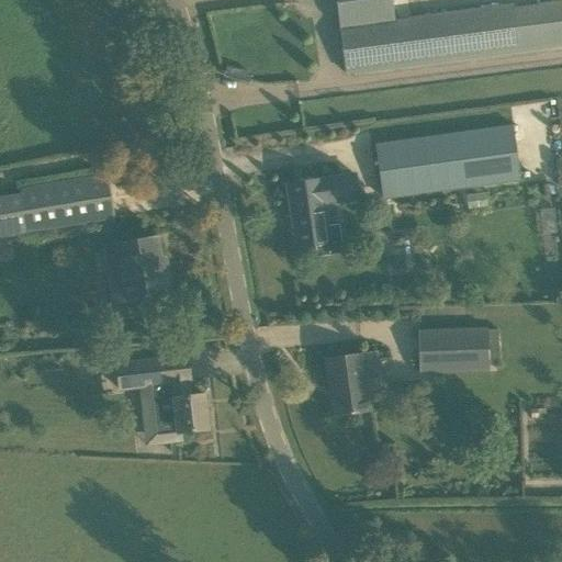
[(561,44),(561,13),(560,0),(559,0),(560,2),(537,6),(538,13),(515,15),(513,4),(394,20),(391,0),(335,0),(339,27),(345,72),(561,44)]
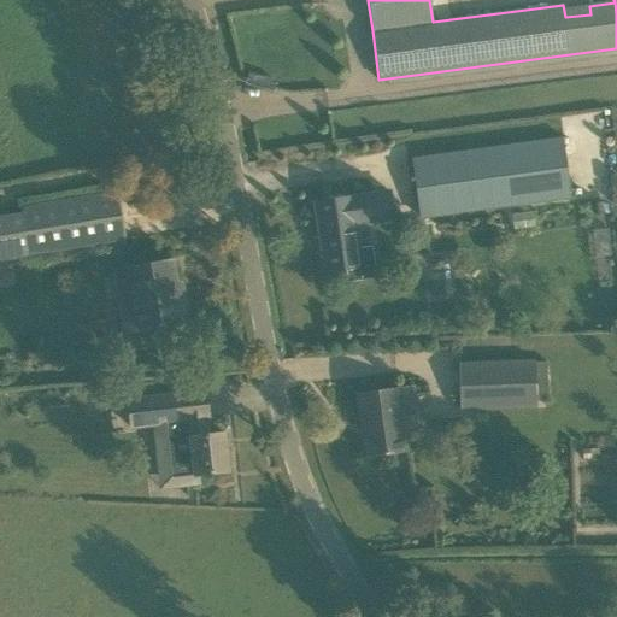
[(421,218),(571,198),(563,137),(412,159),(421,218)]
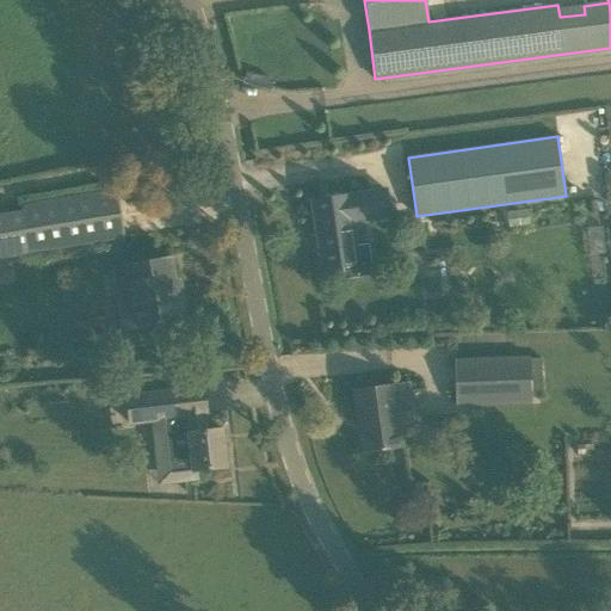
[(115,190),(22,205),(30,253),(123,238),(115,190)]
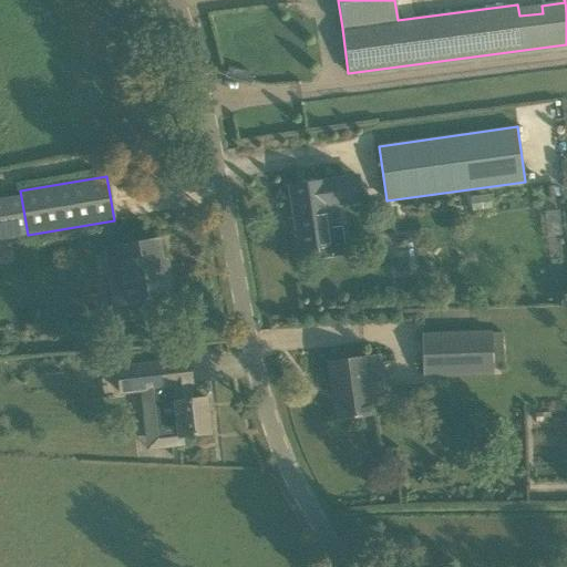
[(299,250),(317,248),(318,247),(320,258),(346,255),(341,227),(330,228),(327,206),(362,200),(358,176),(323,182),(323,181),(289,186),(299,250)]
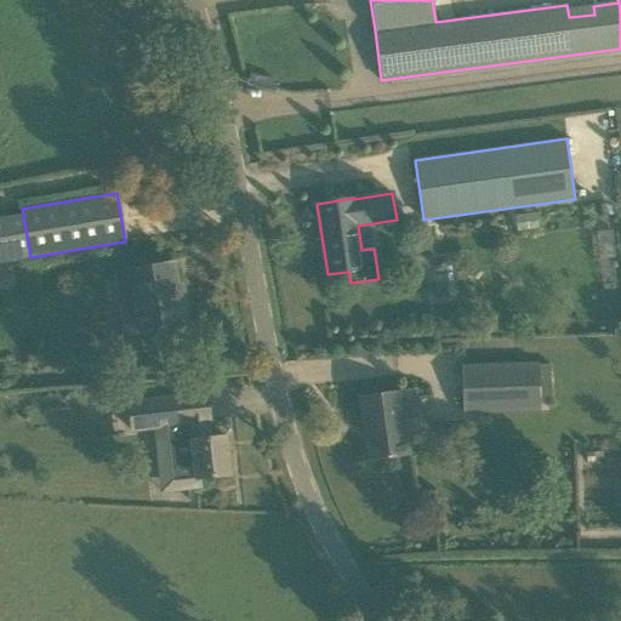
[(174,262),(129,271),(114,273),(124,335),(188,324),(184,298),(180,298),(174,262)]
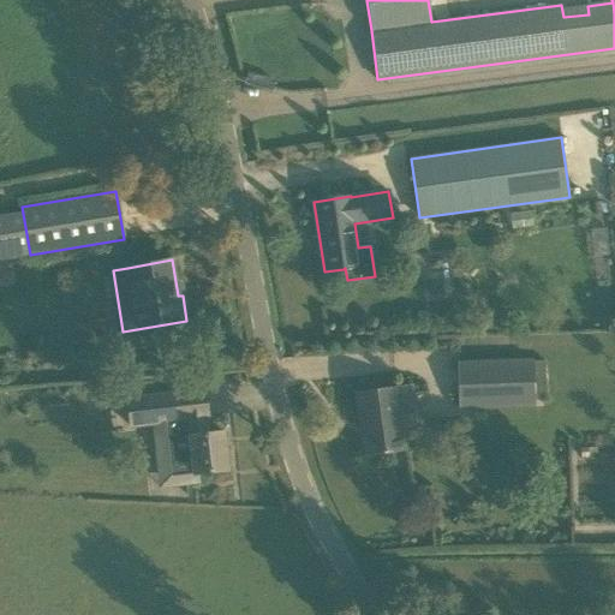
[(458,407),(535,404),(533,362),(457,364),(458,407)]
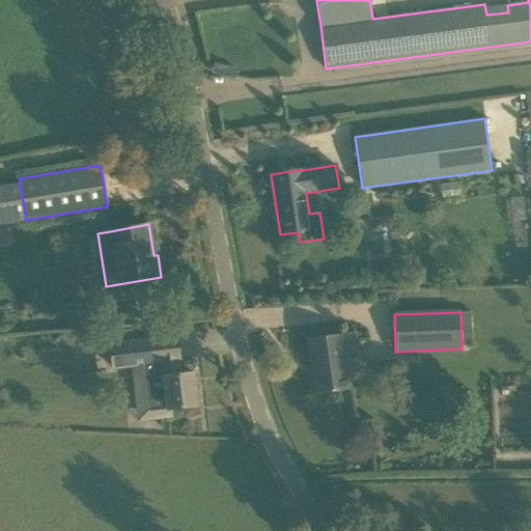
[(307,339),(315,393),(350,388),(345,360),(360,357),(356,332),(307,339)]
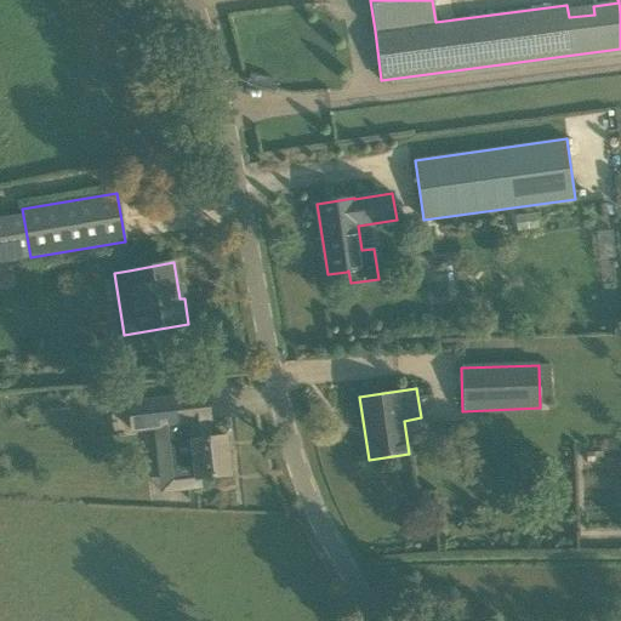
[(165,427),(171,480),(172,490),(200,488),(200,478),(231,474),(226,437),(210,438),(209,422),(210,422),(206,393),(161,398),(165,427)]
